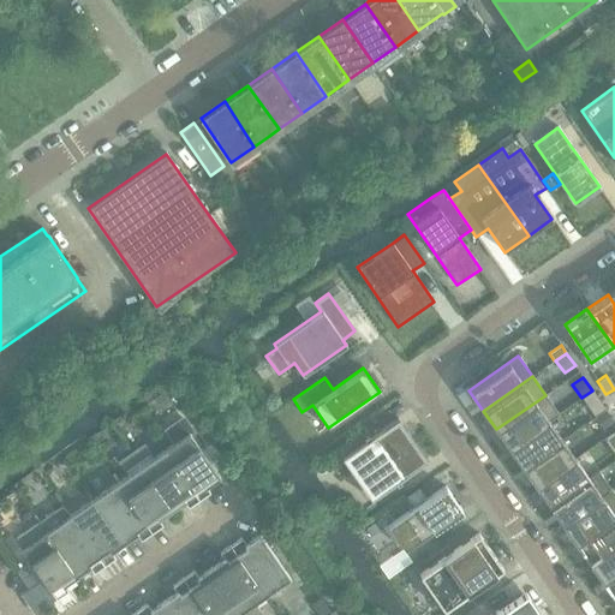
[(605,410),(592,390),(581,398),(595,417),(597,415),(605,410)]
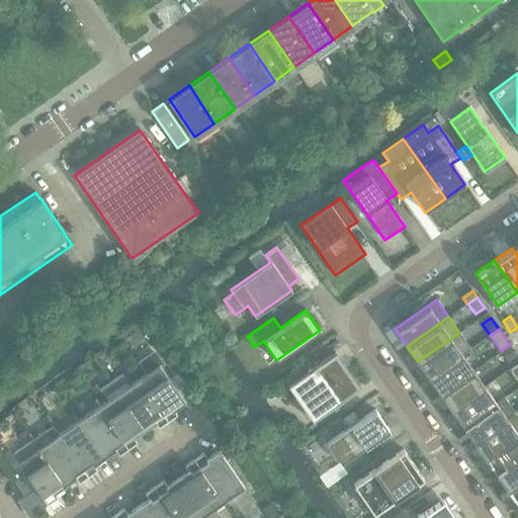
[(470,349),(459,333),(418,361),(429,377),(462,354),(470,349)]
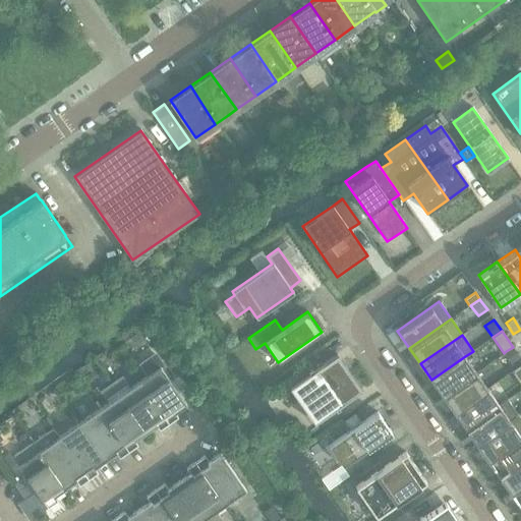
[(175,344),(170,337),(164,341),(169,348),(175,344)]
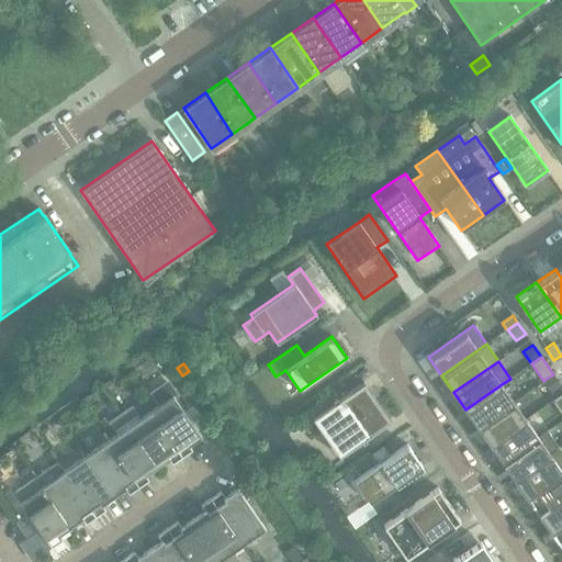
[(561,385),(553,374),(546,379),(554,391),(561,385)]
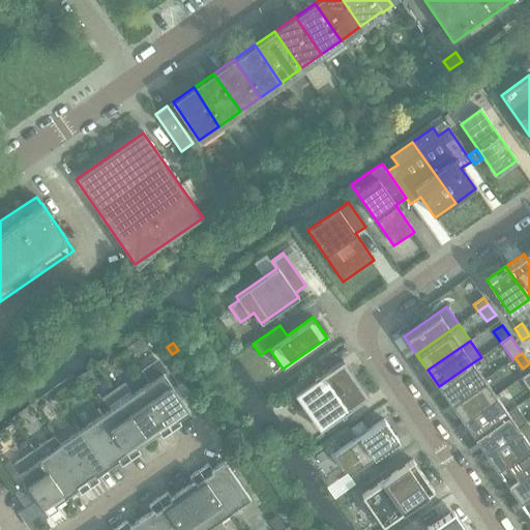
[(189,411),(163,373),(167,370),(158,357),(140,371),(149,383),(141,388),(171,431),(181,424),(177,419),(189,411)]
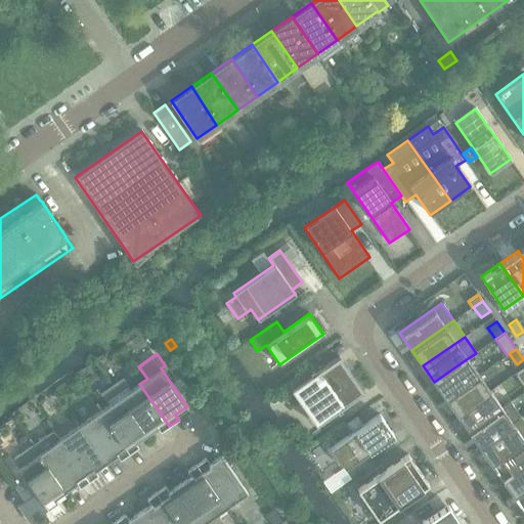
[(339,356),(316,373),(313,370),(310,373),(310,377),(291,390),(316,426),(335,412),(338,413),(341,411),(341,408),(357,396),(362,393),(363,392),(362,391),(349,372),(339,356)]
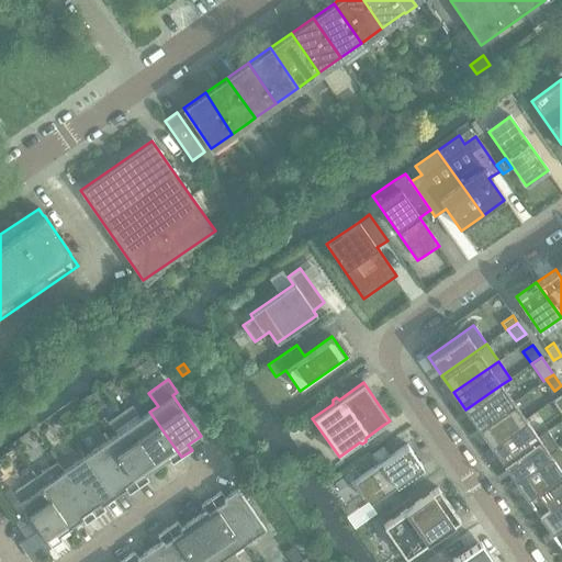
[(478,427),(514,402),(502,384),(465,409),(478,427)]
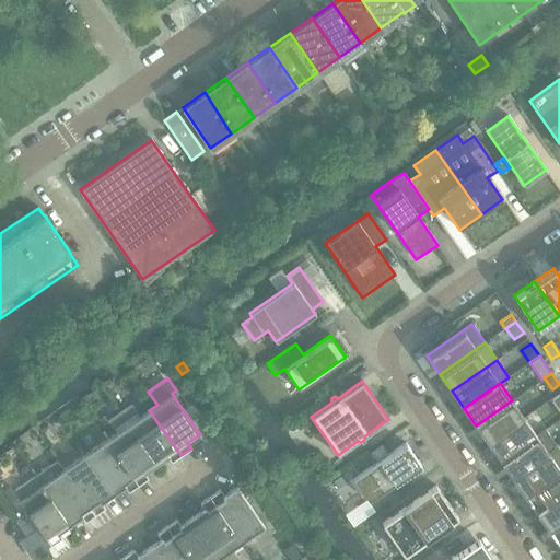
[(559,392),(550,399),(559,413),(559,392)]
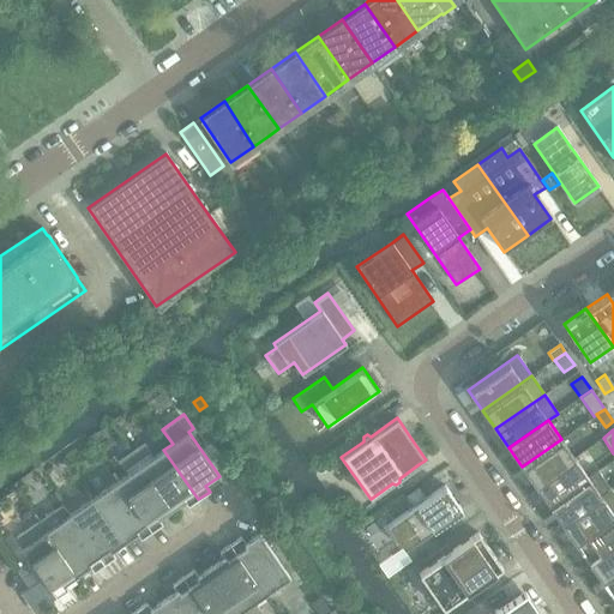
[(535,486),(575,458),(561,439),(522,467),(535,486)]
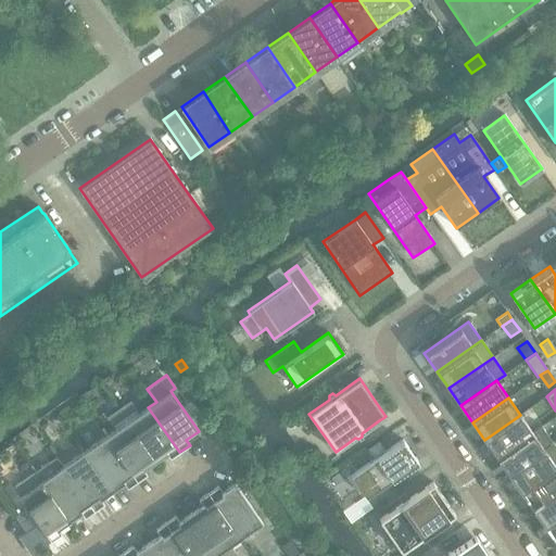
[(179,452),(148,407),(139,413),(130,401),(118,408),(154,462),(166,454),(169,458),(179,452)]
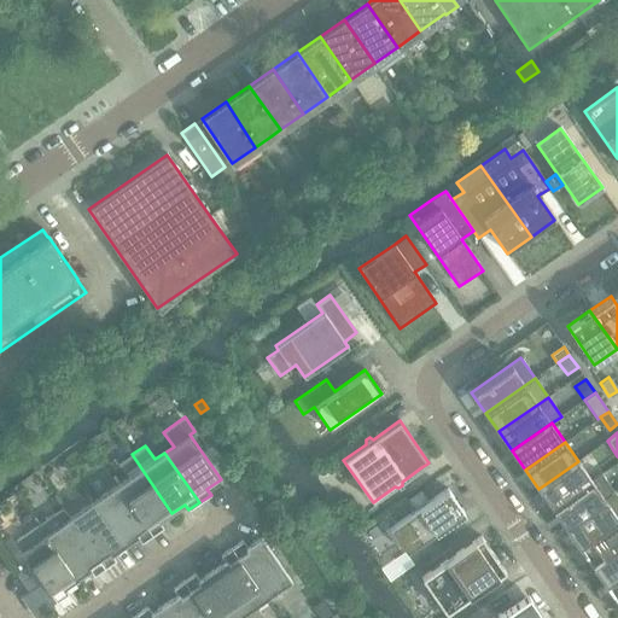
[(172,513),(132,454),(117,464),(128,478),(117,485),(152,536),(163,528),(159,523),(172,513)]
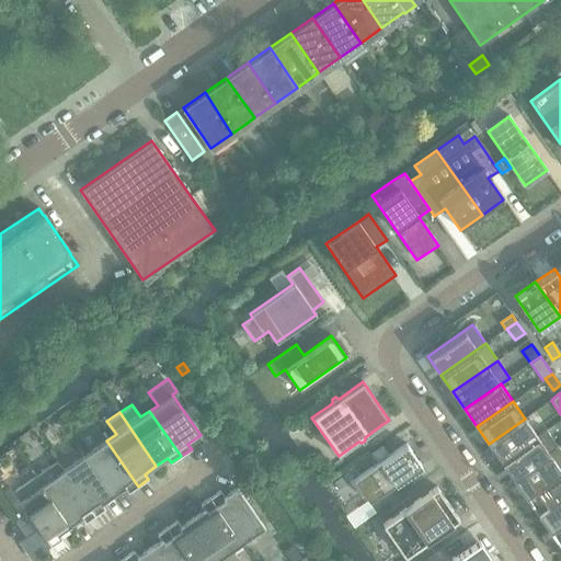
[(501,460),(537,436),(525,419),(489,444),(490,446),(501,460)]
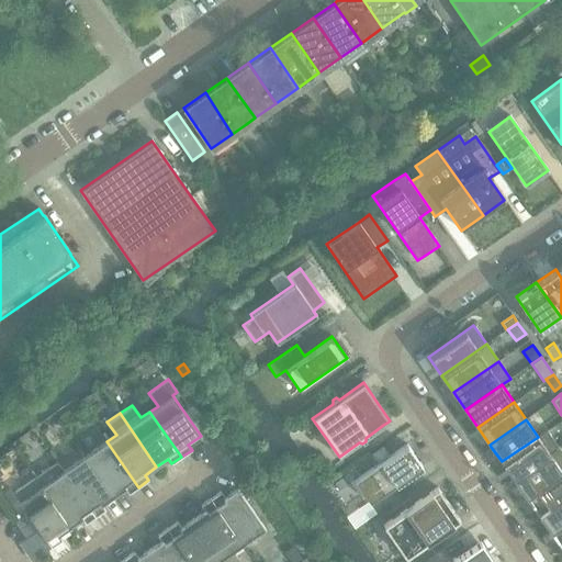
[(514,479),(550,453),(559,448),(547,430),(538,437),(502,461),(514,479)]
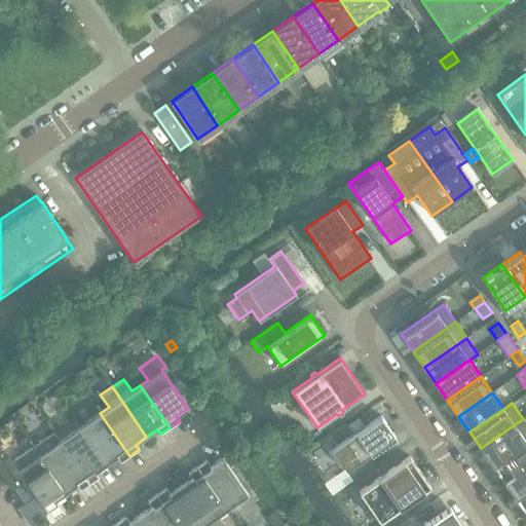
[(129,456),(100,413),(79,427),(106,465),(117,457),(120,462),(129,456)]
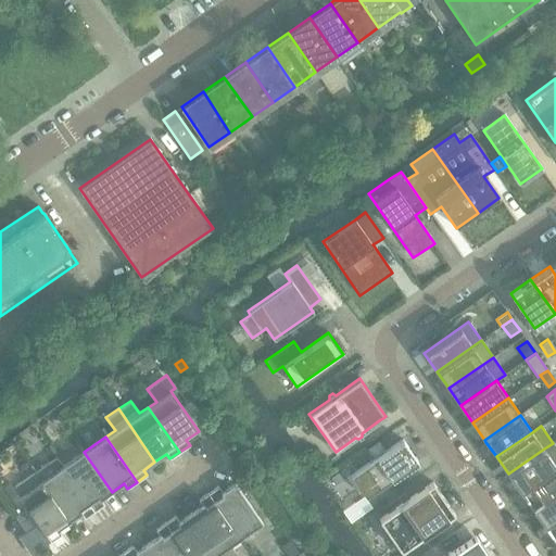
[(417,462),(403,440),(351,476),(366,497),(417,462)]
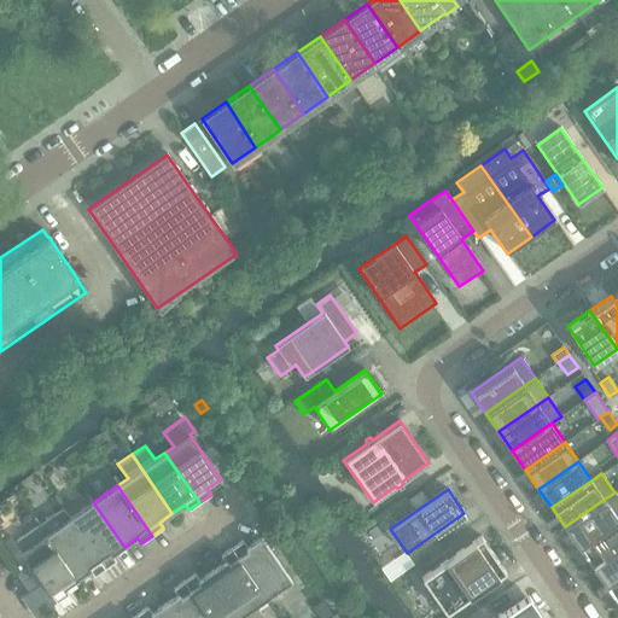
[(617,518),(617,517),(617,497),(614,493),(605,499),(565,526),(578,546),(617,518)]
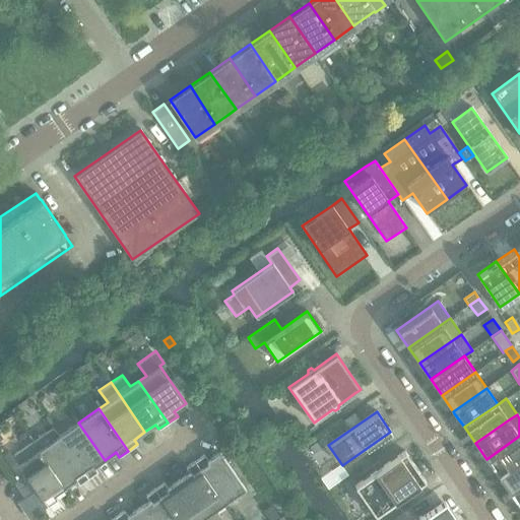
[(105,460),(78,423),(59,436),(88,478),(98,472),(93,467),(105,460)]
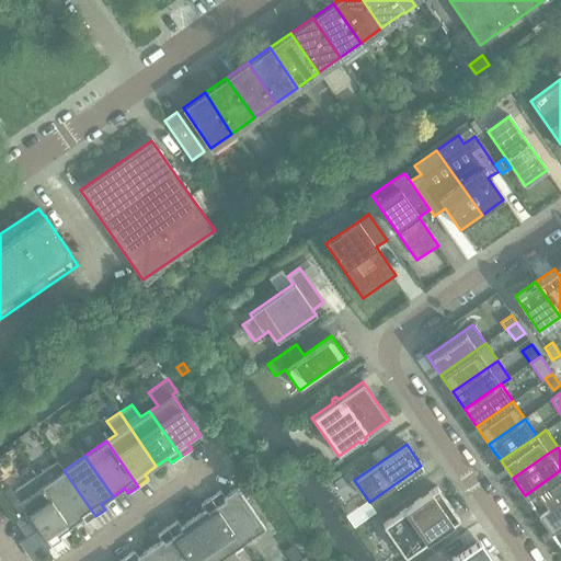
[(537,513),(560,495),(560,469),(560,470),(525,495),(537,513)]
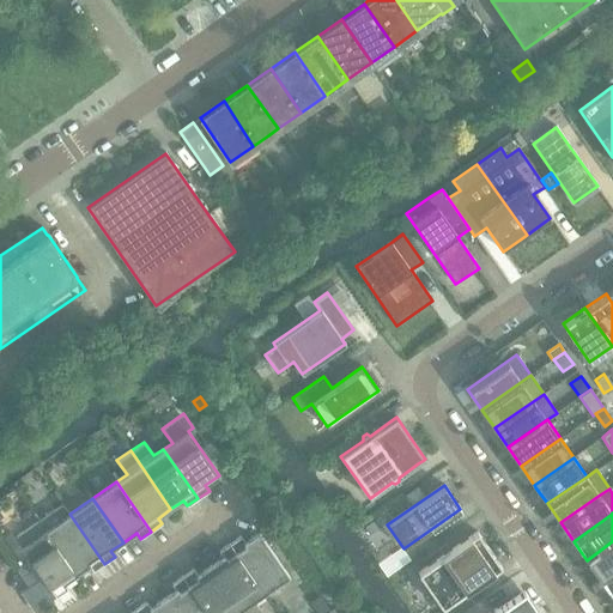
[(104,564),(70,514),(46,530),(77,574),(89,565),(93,571),(104,564)]
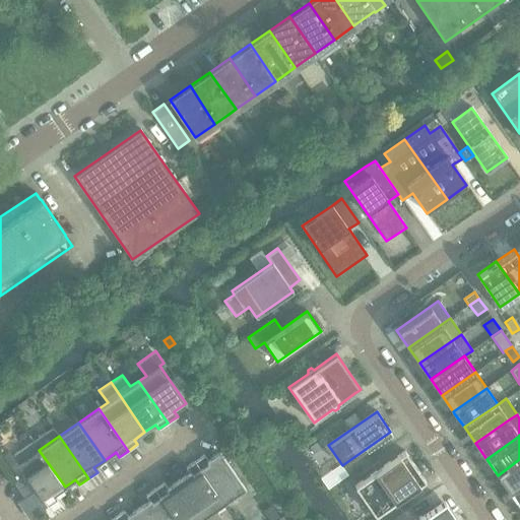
[(65,486),(39,450),(17,464),(24,474),(15,481),(25,497),(36,490),(47,507),(57,500),(54,495),(65,486)]
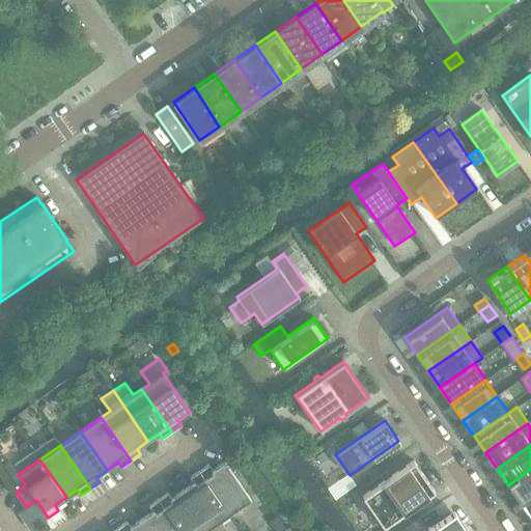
[(435,492),(413,460),(362,497),(383,527),(435,492)]
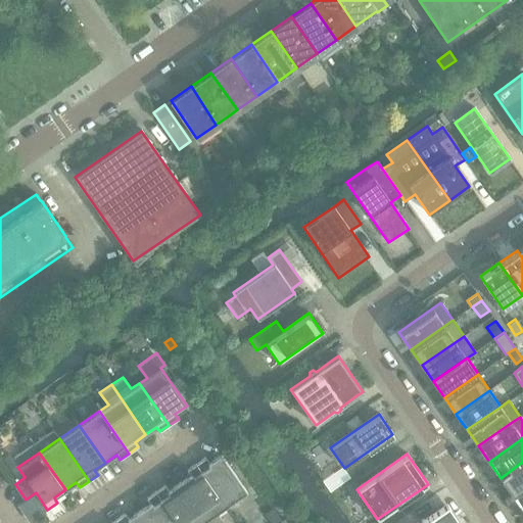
[(246,492),(221,455),(208,463),(205,458),(196,464),(226,507),(246,492)]
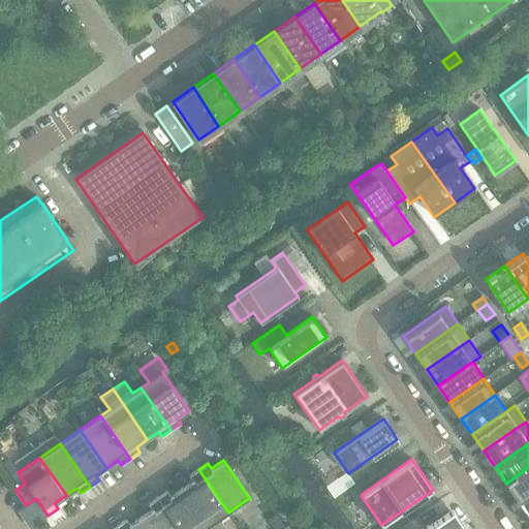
[(528,491),(528,467),(506,484),(517,499),(528,491)]
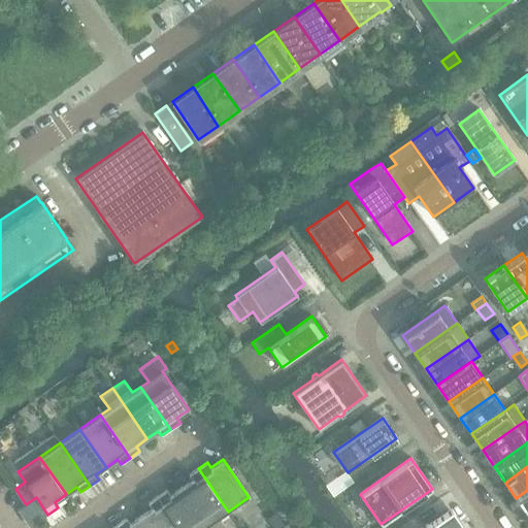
[(228,512),(198,468),(189,474),(192,480),(180,488),(208,527),(226,527),(219,518),(228,512)]
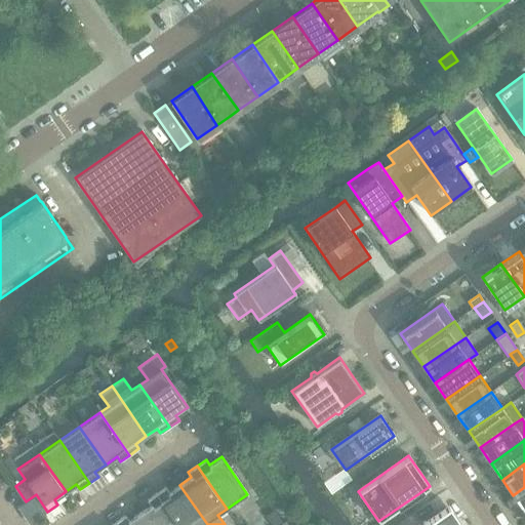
[(207,524),(179,485),(169,492),(165,487),(156,494),(177,524),(207,524)]
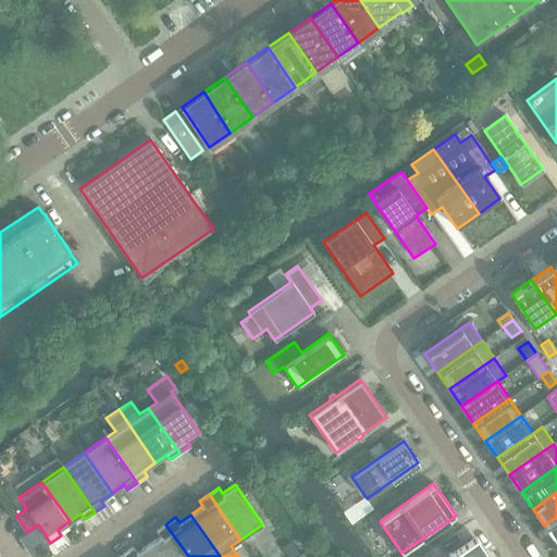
[(556,543),(556,517),(544,525),(556,543)]
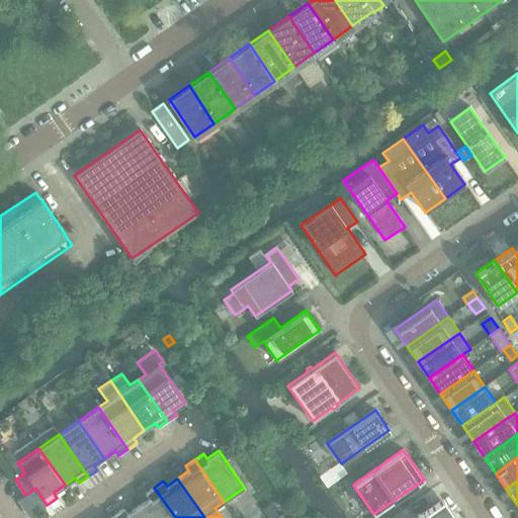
[(175,517),(154,488),(145,494),(149,499),(138,506),(146,517),(175,517)]
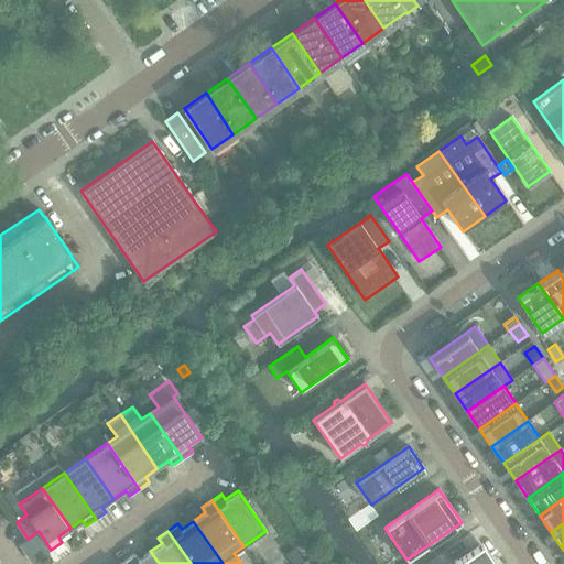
[(485,563),(474,548),(451,563),(485,563)]
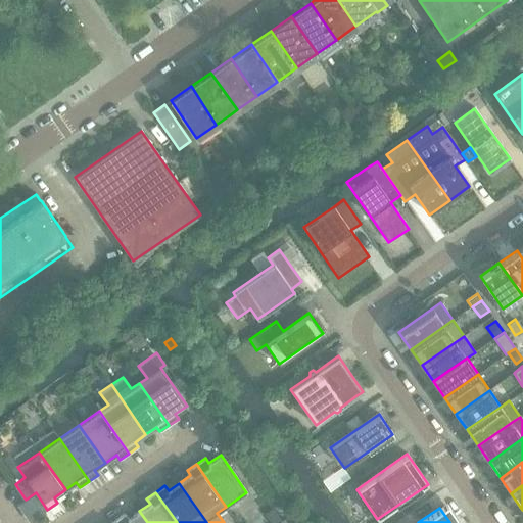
[(275,522),(280,520),(273,510),(270,512),(266,515),(271,522),(275,522)]
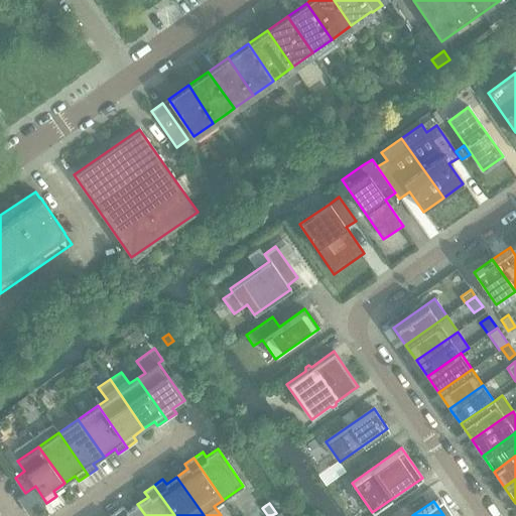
[(145,515),(137,504),(126,512),(123,507),(114,513),(116,515),(145,515)]
